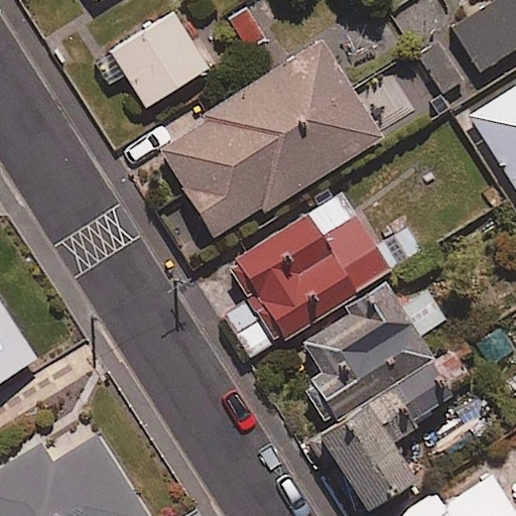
[(515,48),(515,0),(500,0),(455,28),(482,71),(515,48)]
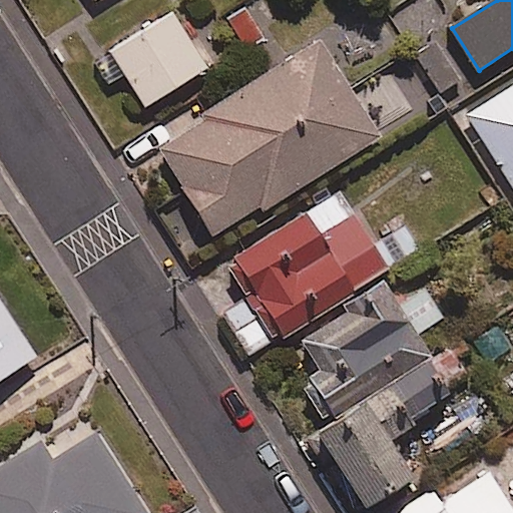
[(265,37),(243,7),(216,27),(238,56),(265,37)]
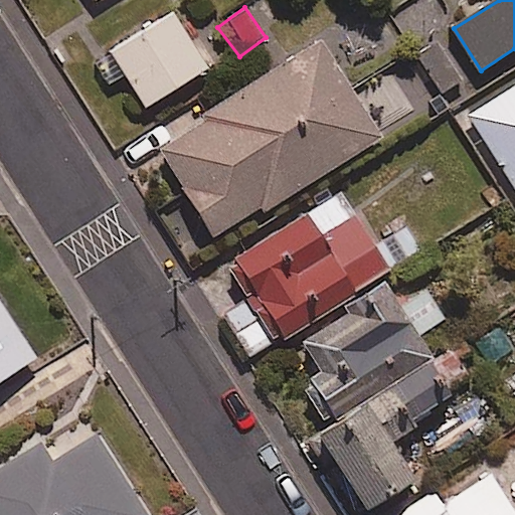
[(95,62),(110,89),(126,78),(144,110),(208,70),(174,14),(95,62)]
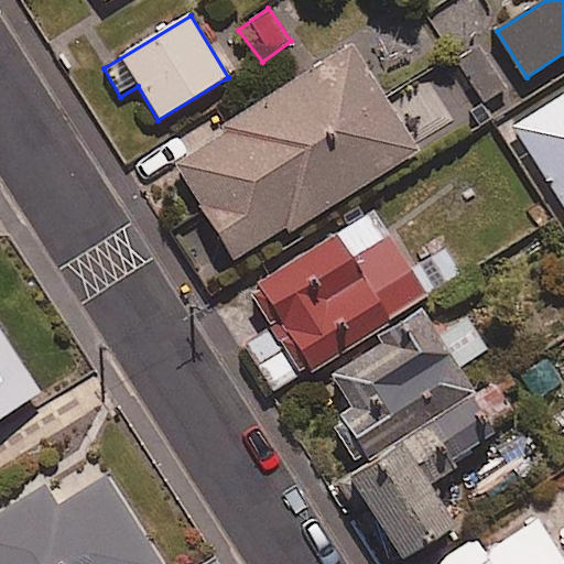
[(434,67),(456,104),(474,93),(484,109),(511,94),(480,41),(434,67)]
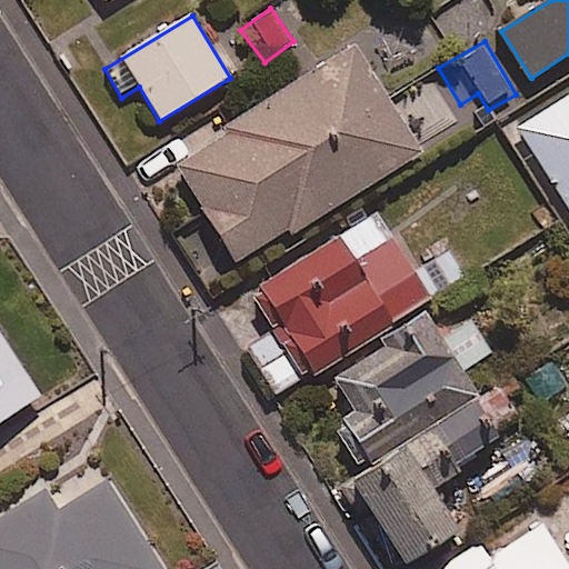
[(173,159),(238,261),(287,231),(290,237),(422,153),(356,46),(173,159)]
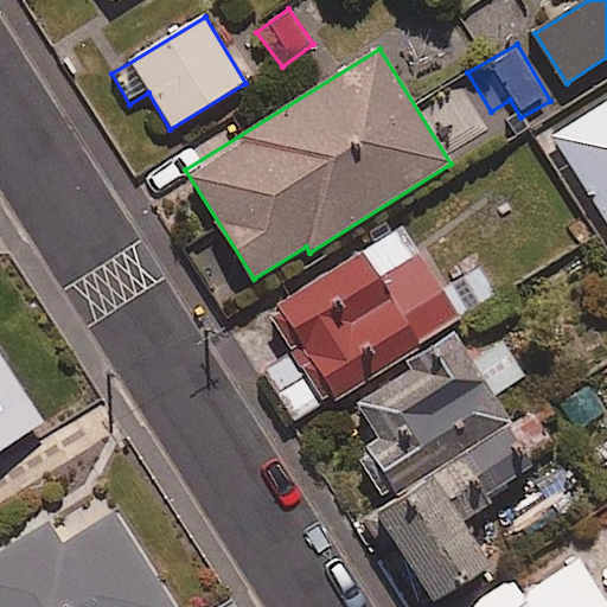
[(606,102),(550,139),(606,228),(606,102)]
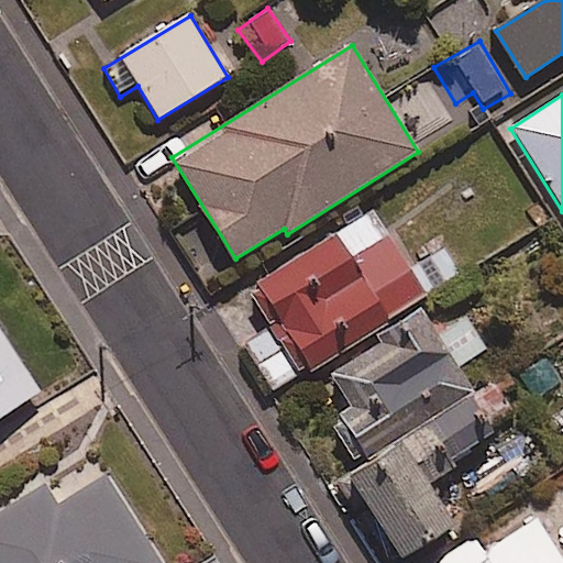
[(407,265),(372,211),(249,289),(275,330),(250,345),(278,389),(462,272),(443,242),(407,265)]
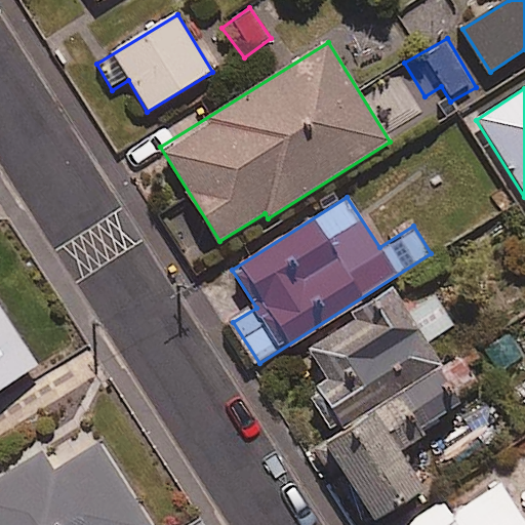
[(306,352),(322,375),(324,377),(303,393),(332,434),(437,367),(423,342),(452,327),(435,295),(406,311),(397,292),(306,352)]
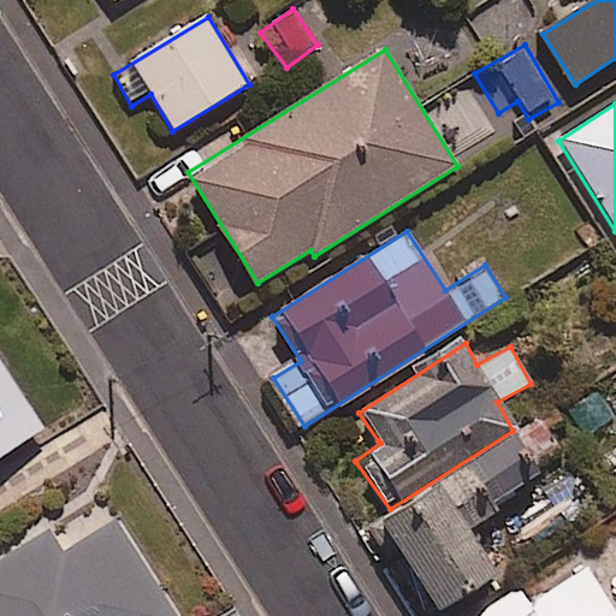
[(0,457),(43,428),(0,363),(0,457)]
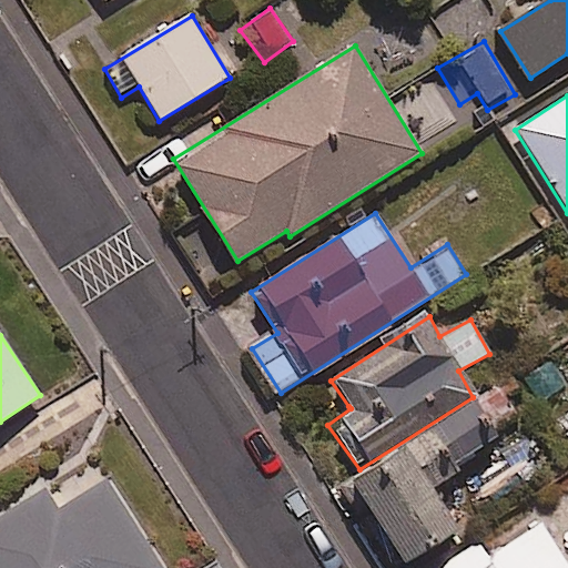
[(497,439),(474,403),(342,487),(394,567),(404,567),(459,534),(427,484),(497,439)]
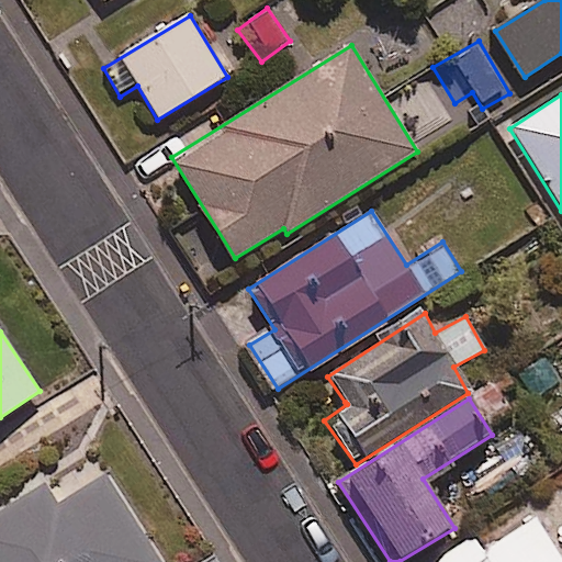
[(65,494),(54,476),(48,480),(0,509),(0,561),(159,561),(102,471),(65,494)]
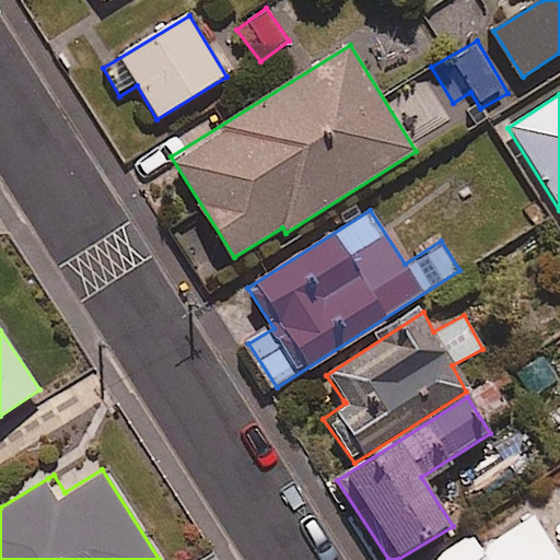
[(559,559),(559,557),(533,516),(479,550),(470,537),(434,559),(559,559)]
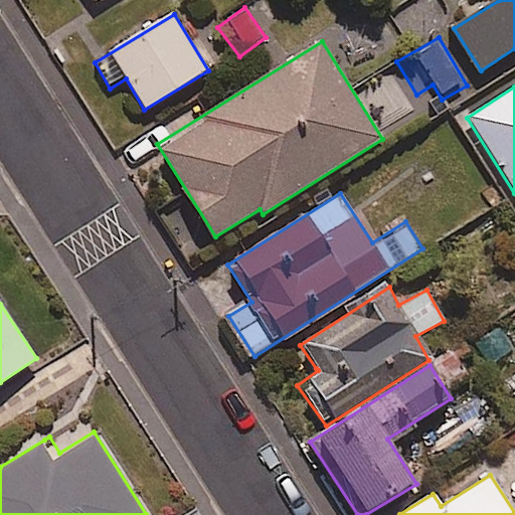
All buildings are outlined.
